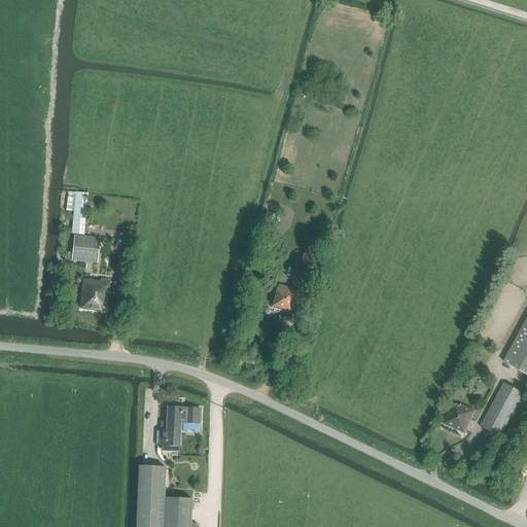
[(73,234),(85,235),(90,194),(77,192),(73,234)]
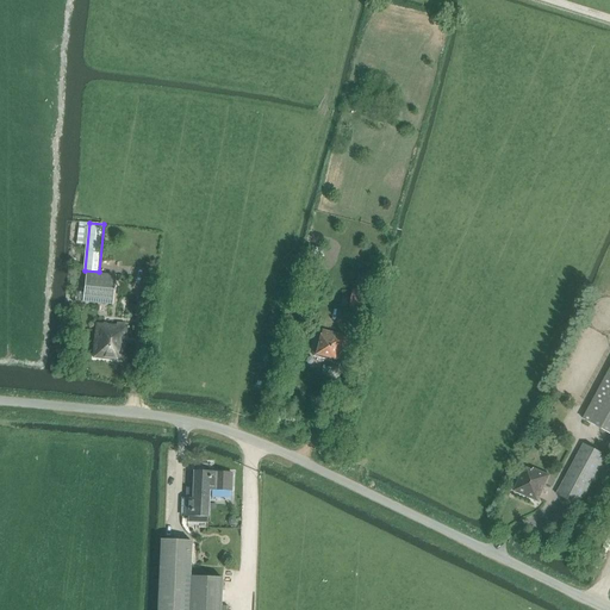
[(85,302),(113,304),(117,275),(87,273),(85,302)]
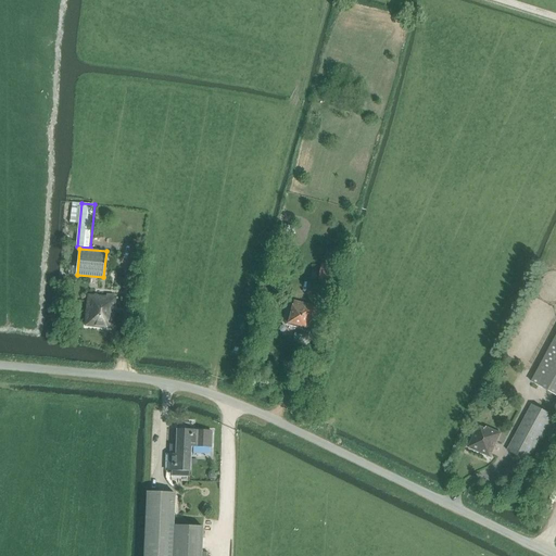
[(317,281),(331,285),(335,267),(321,264),(317,281)]
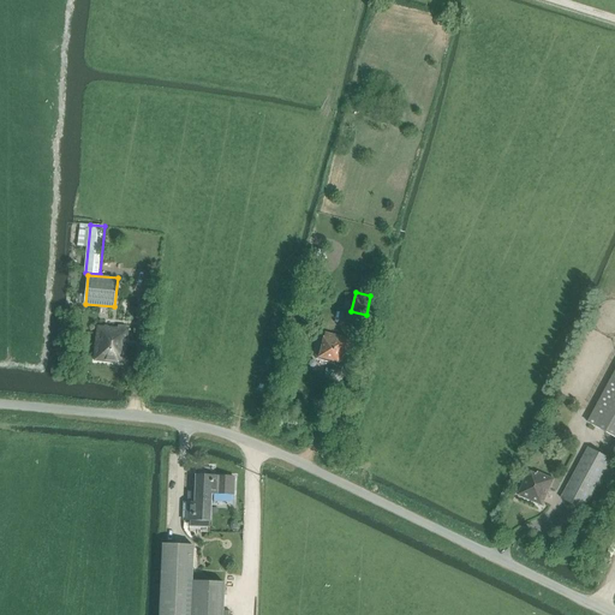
[(95,360),(103,362),(125,363),(129,332),(119,330),(119,329),(99,327),(95,360)]
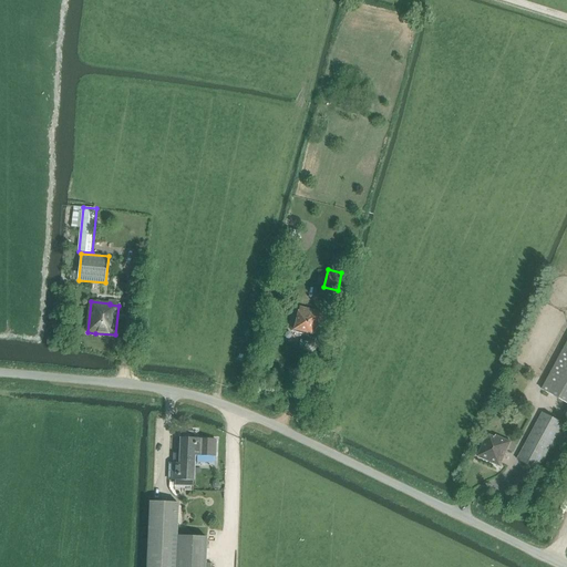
[(303,334),(303,332),(317,336),(322,312),(299,307),(296,322),(294,321),(291,331),(303,334)]
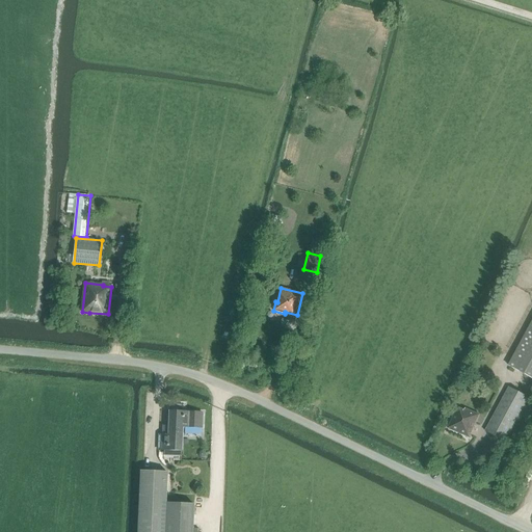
[(531,388),(530,392),(531,393),(531,322),(509,366),(531,377),(531,388)]
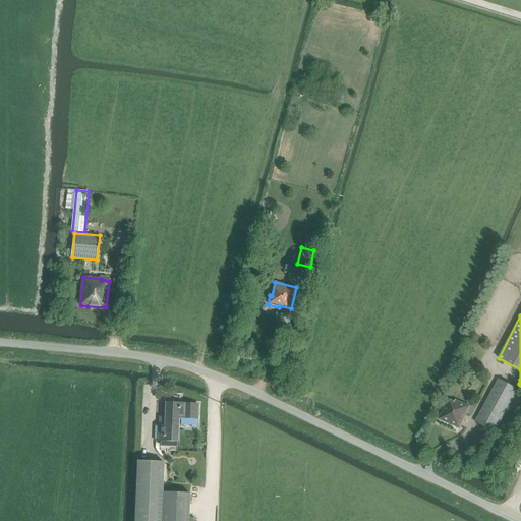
[(475,422),(496,433),(519,390),(499,379),(475,422)]
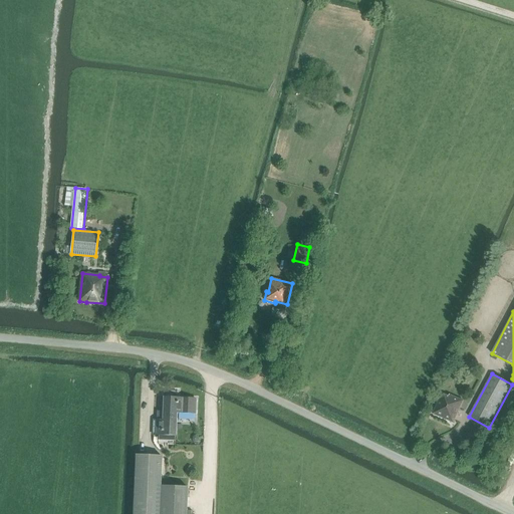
[(434,414),(454,423),(464,401),(450,395),(449,397),(443,394),(434,414)]
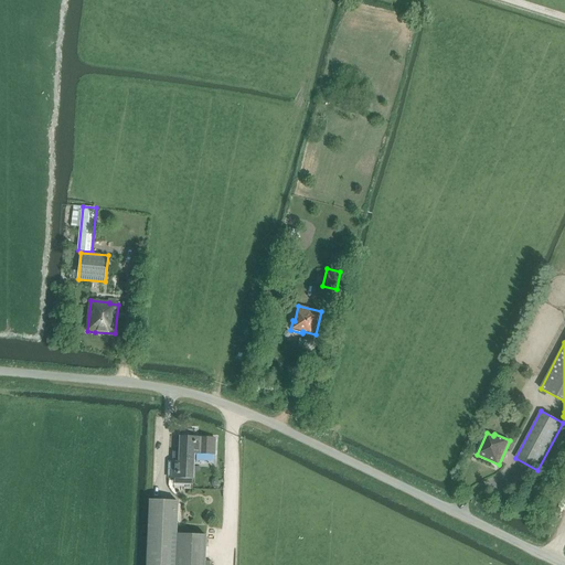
[(173,484),(192,484),(194,454),(203,454),(204,438),(180,437),(179,462),(169,462),(168,478),(173,478),(173,484)]
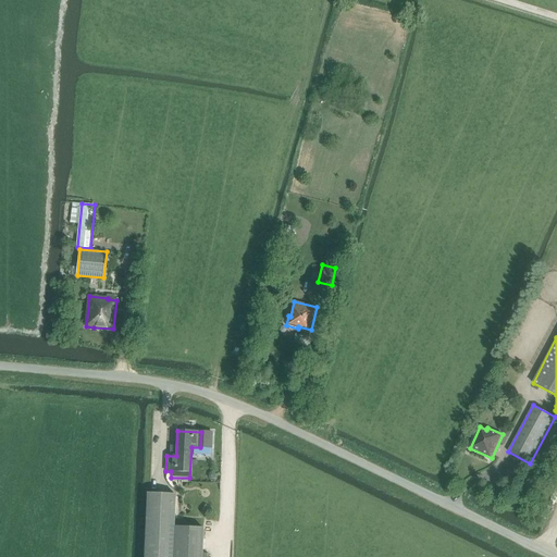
[(174,527),(175,494),(148,492),(144,556),(201,556),(203,528),(174,527)]
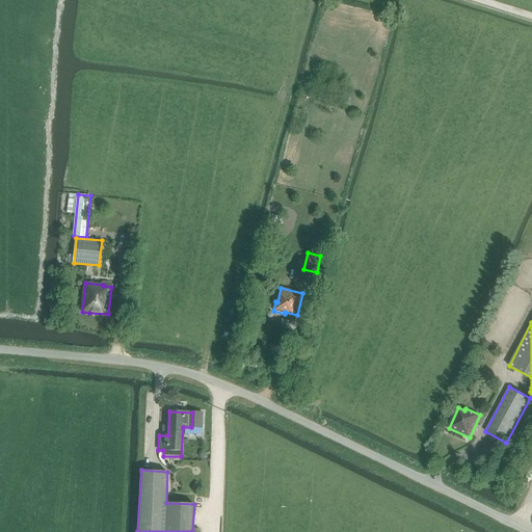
All buildings are outlined.
